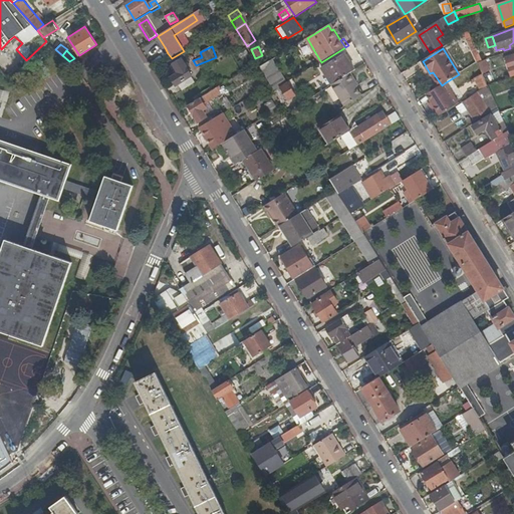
[(323,68),(333,84),(353,72),(355,70),(345,53),(323,68)]
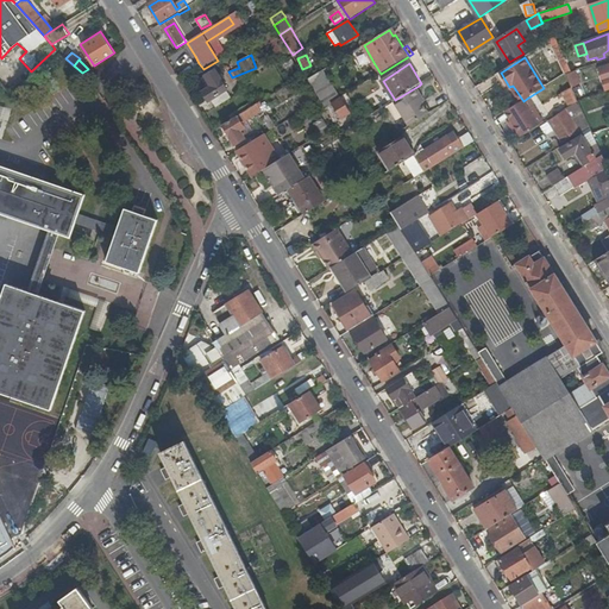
[(370,68),(376,76),(381,74),(375,64),(370,68)]
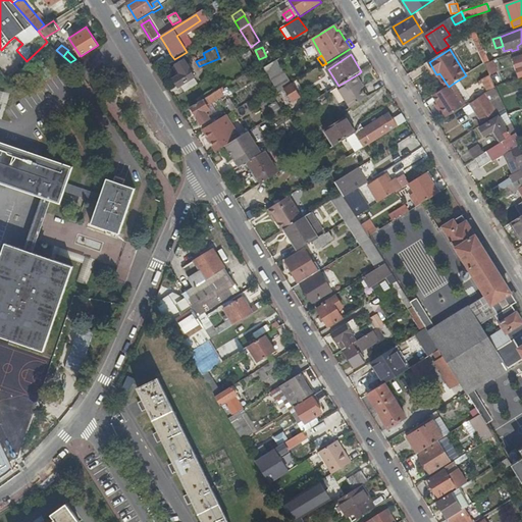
[(174,80),(179,89),(197,77),(191,67),(188,62),(186,60),(177,65),(183,74),(174,80)]
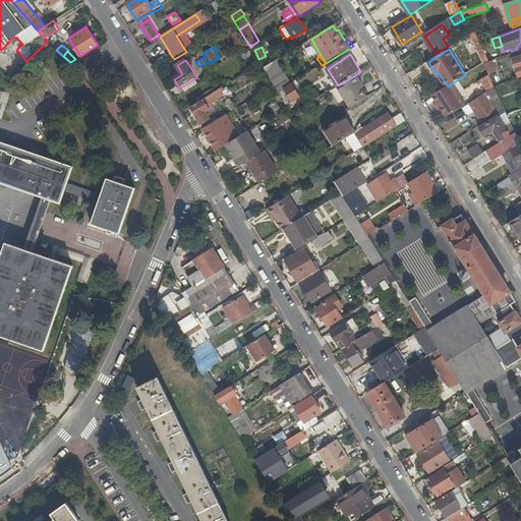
[(485,64),(490,75),(499,71),(495,60),(485,64)]
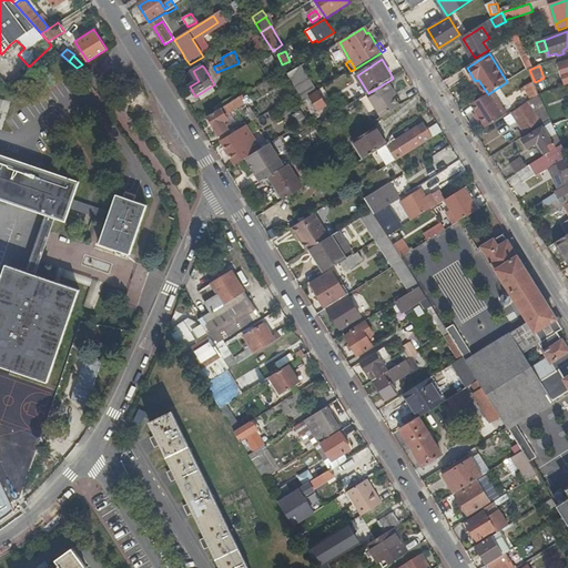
[(317,92),(301,67),(287,74),(288,75),(292,81),(298,93),(304,101),(317,92)]
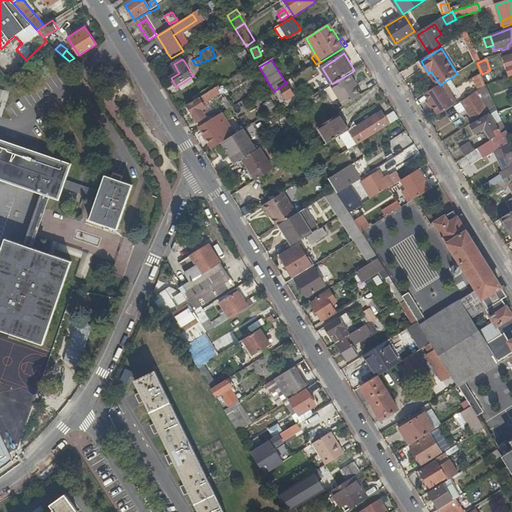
[(352,72),(332,84),(346,106),(362,96),(353,82),(357,80),(352,72)]
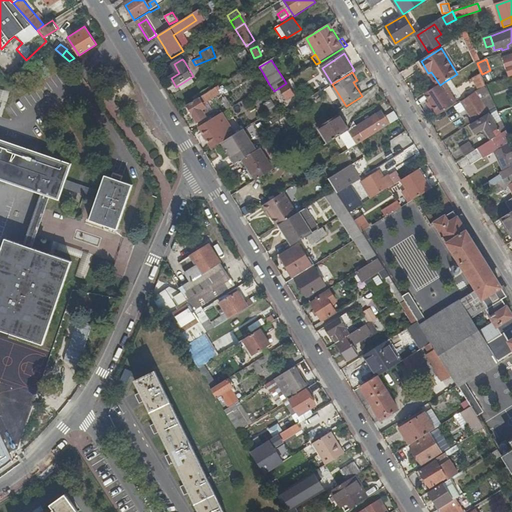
[(269,84),(263,73),(258,76),(264,87),(269,84)]
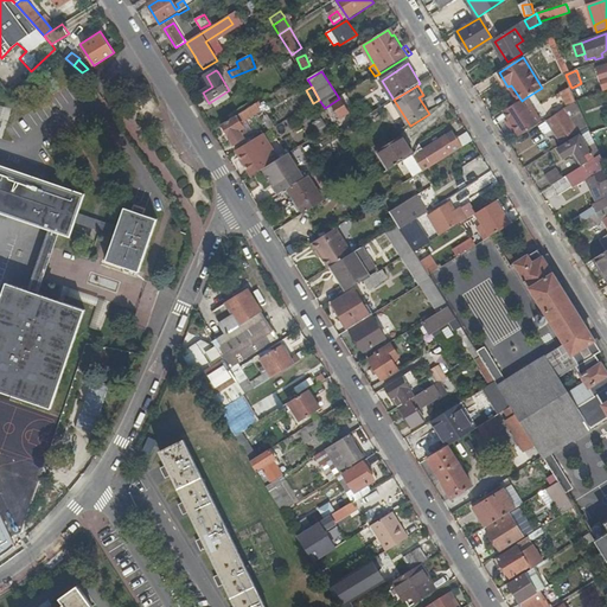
[(567,104),(574,102),(569,89),(561,93),(567,104)]
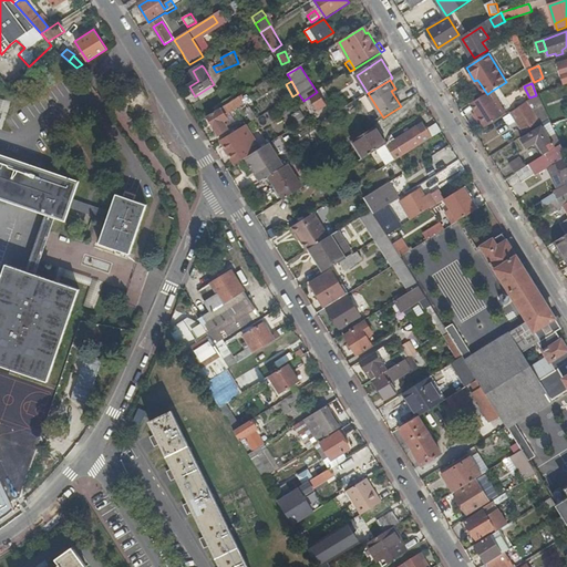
[(487,94),(472,103),(486,126),(506,114),(492,91),(487,94)]
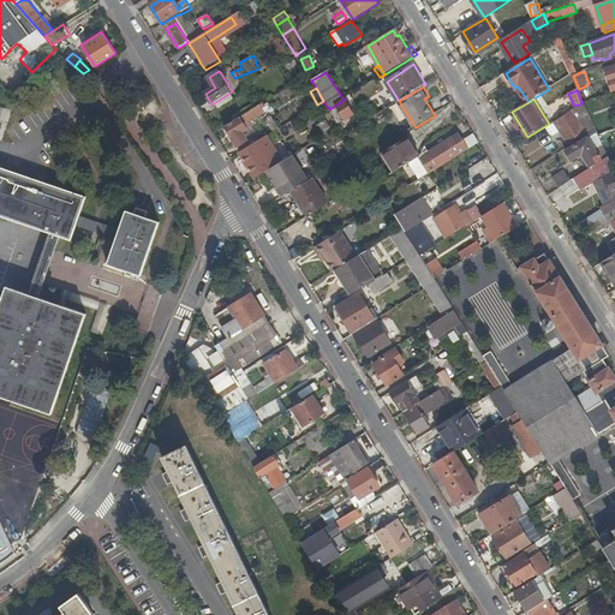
[(346,101),(338,106),(346,121),(354,117),(346,101)]
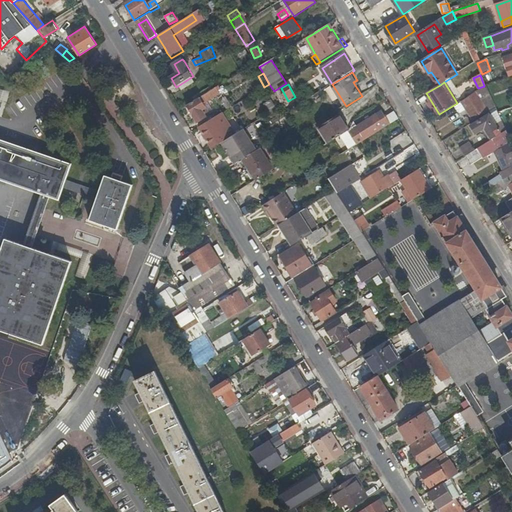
[(486,84),(483,87),(494,110),(497,107),(486,84)]
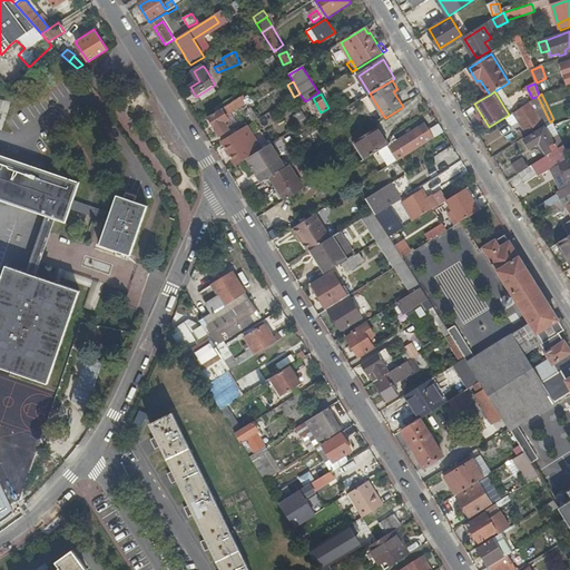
[(245,100),(243,97),(209,118),(220,137),(222,137),(229,133),(225,124),(224,121),(228,119),(236,114),(245,108),(242,102),(245,100)]
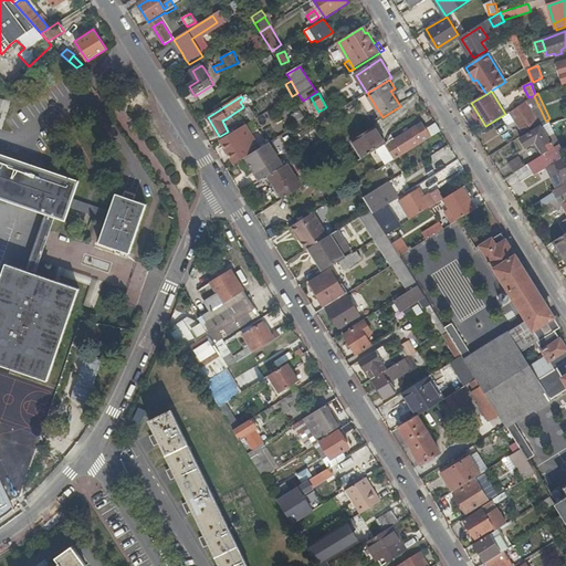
[(542,122),(530,103),(513,113),(524,133),(542,122)]
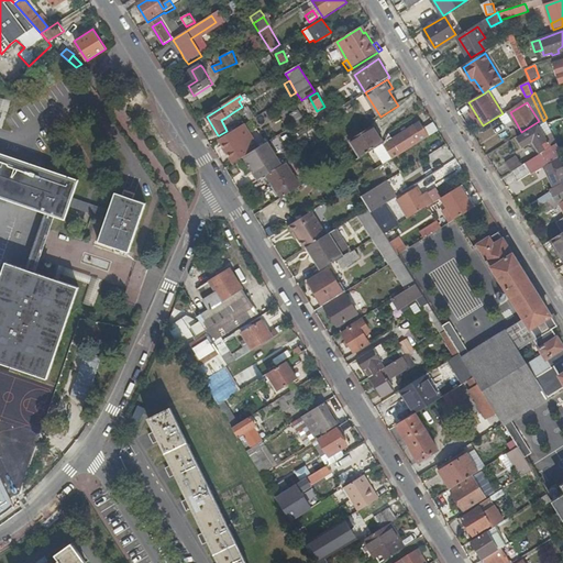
[(559,143),(548,121),(519,140),(525,147),(533,142),(541,154),(543,153),(559,143)]
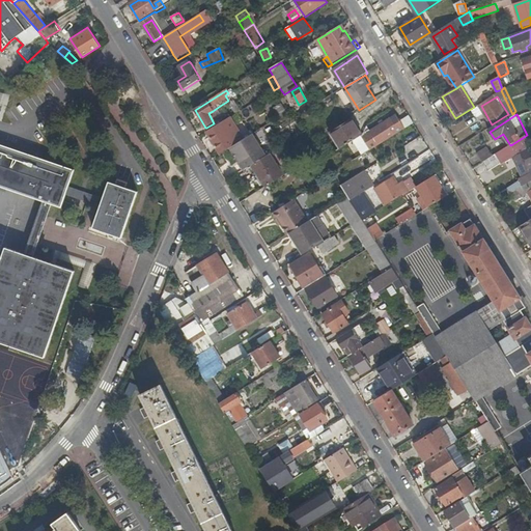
[(231,117),(208,132),(221,152),(232,144),(233,146),(245,139),(231,117)]
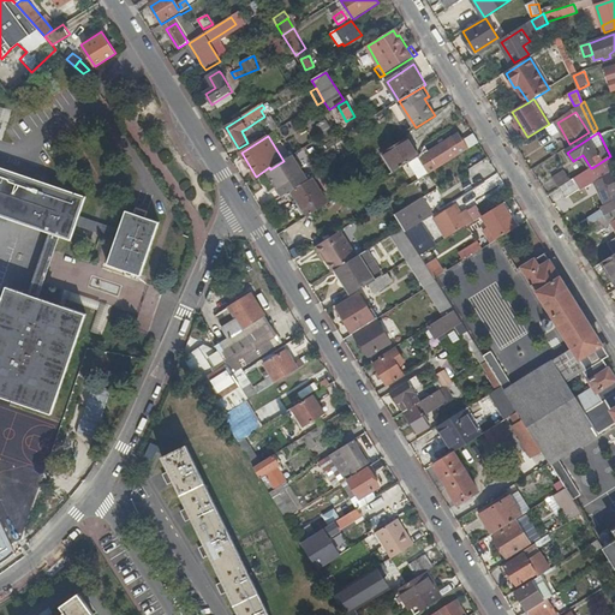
[(435,160),(443,175),(484,149),(479,141),(470,148),(465,141),(435,160)]
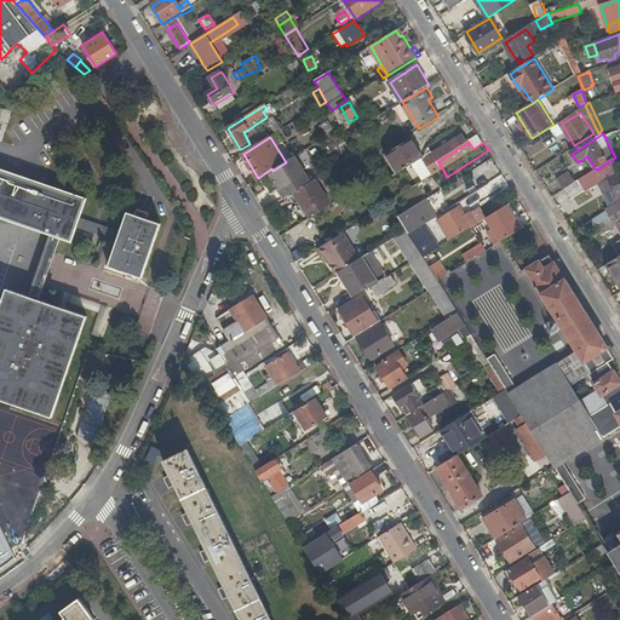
[(389,161),(397,176),(425,158),(417,144),(389,161)]
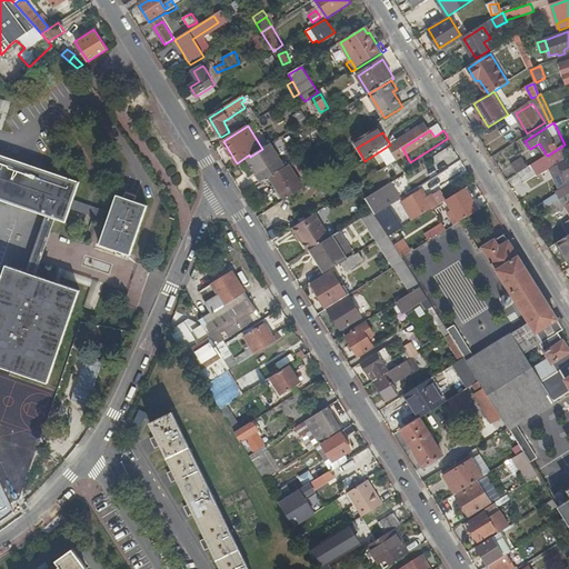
[(393,149),(392,150),(402,167),(403,167),(410,162),(402,148),(398,140),(392,143),(390,145),(393,149)]
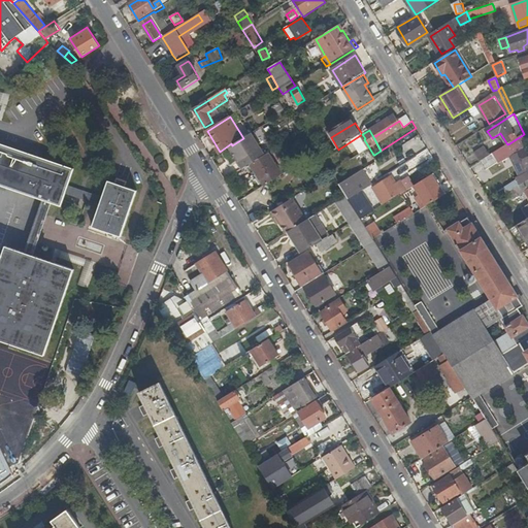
[(243,138),(229,147),(240,165),(262,152),(251,133),(243,138)]
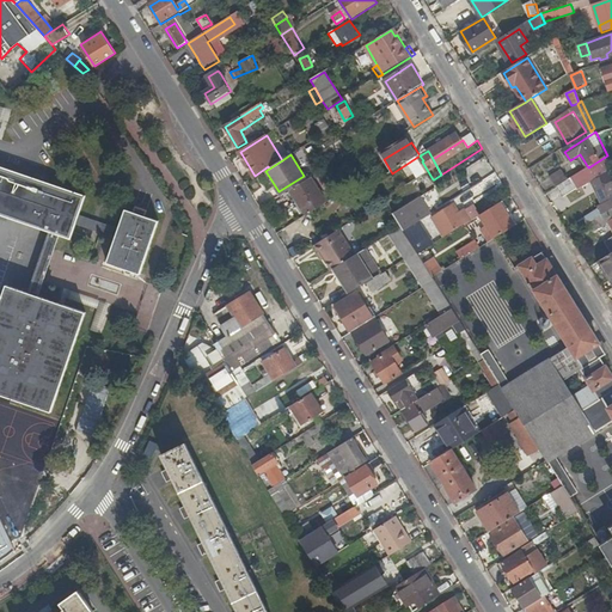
[(392,173),(396,178),(422,161),(423,160),(420,155),(392,173)]
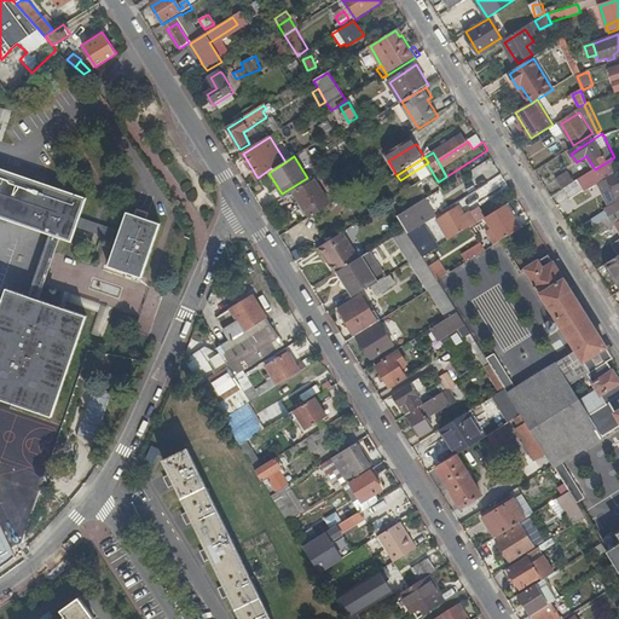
[(618,167),(614,157),(597,168),(602,175),(609,172),(611,173),(607,175),(618,200),(618,167)]
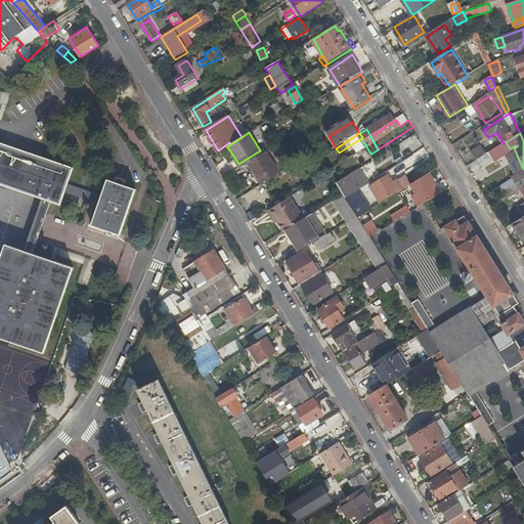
[(0,182),(41,197),(50,200),(58,203),(62,191),(66,182),(71,166),(0,141),(0,182)]
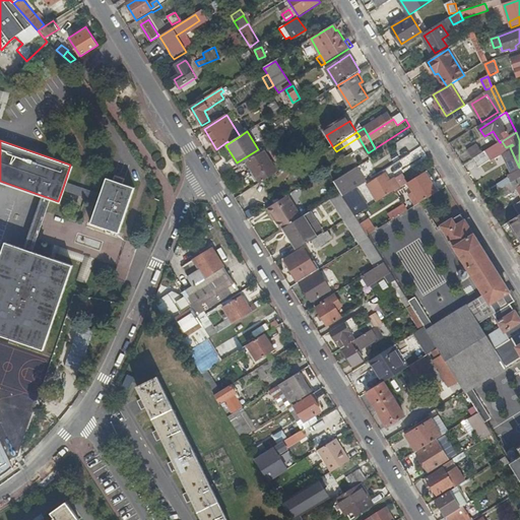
[(502,150),(506,147),(502,141),(500,142),(491,147),(495,154),(502,150)]
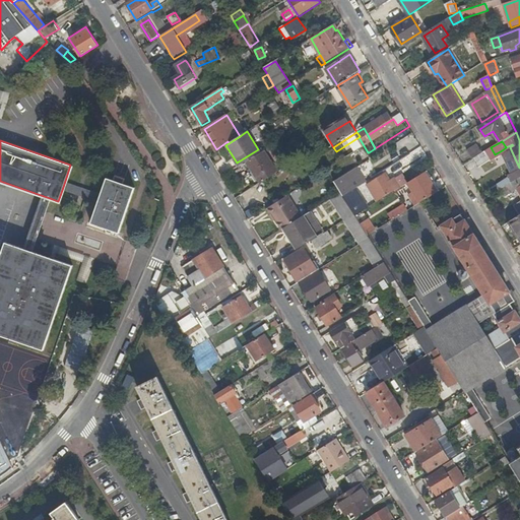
[(469,150),(473,158),(483,152),(479,144),(469,150)]
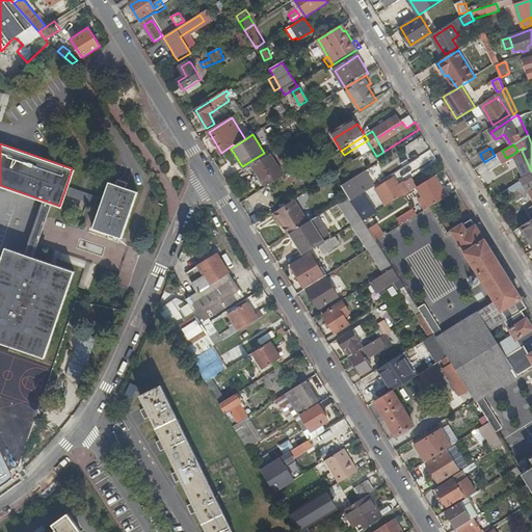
[(517,151),(513,154),(528,182),(531,179),(531,171),(522,151),(525,149),(524,148),(517,151)]
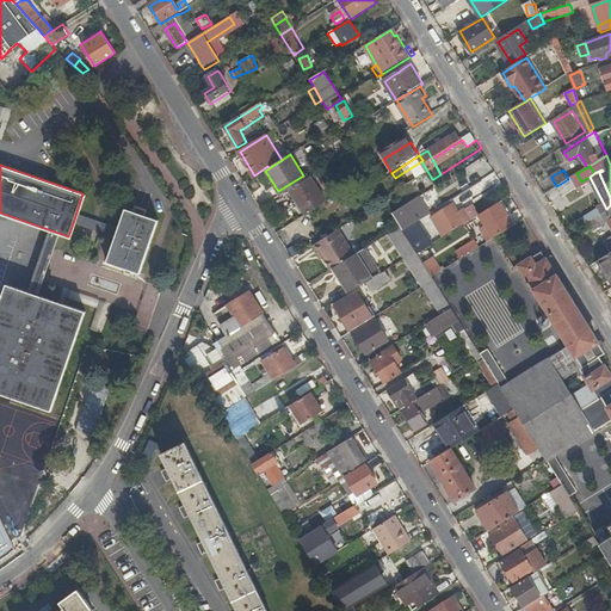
[(556,186),(563,197),(575,190),(574,187),(582,183),(581,181),(576,173),(568,179),(556,186)]
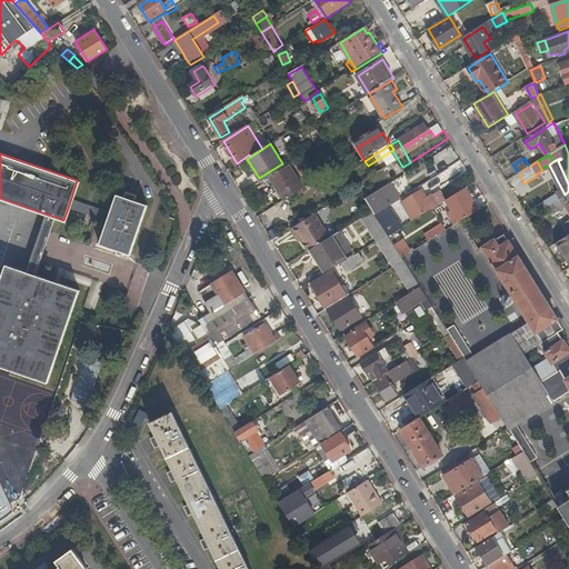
[(289,166),(270,178),(285,202),(305,190),(289,166)]
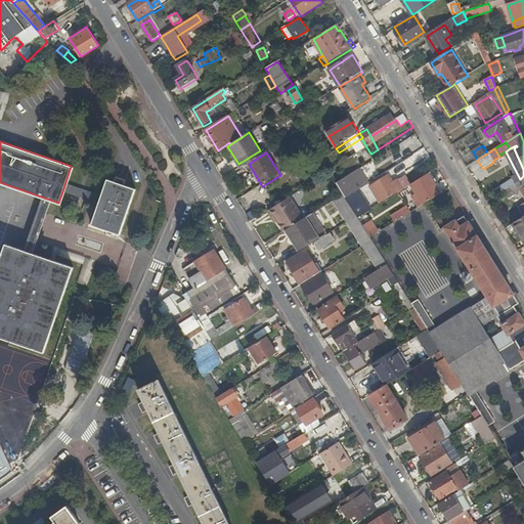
[(370,154),(364,158),(372,168),(378,164),(372,154),(370,154)]
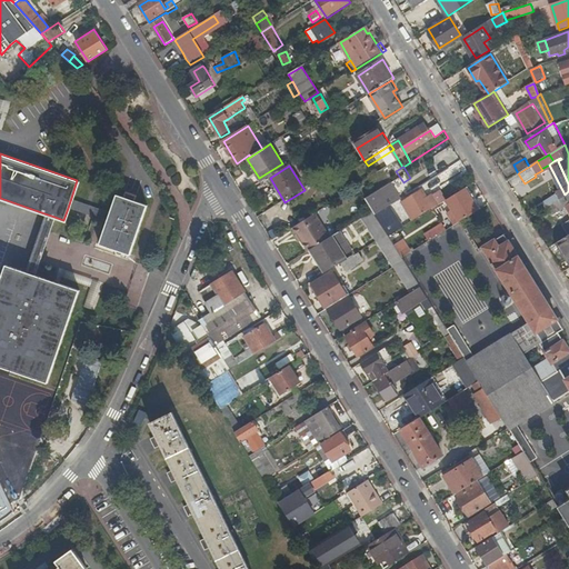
[(406,206),(396,190),(371,205),(377,213),(380,221),(391,213),(395,211),(406,206)]
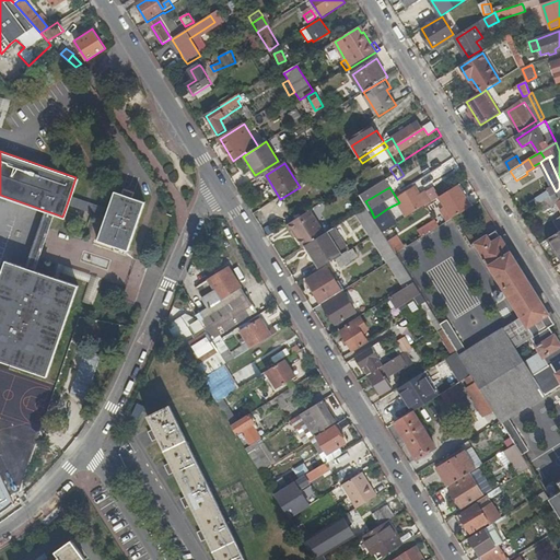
[(559,188),(556,191),(540,200),(544,208),(557,201),(559,206),(559,214),(553,219),(559,230),(559,229),(559,188)]
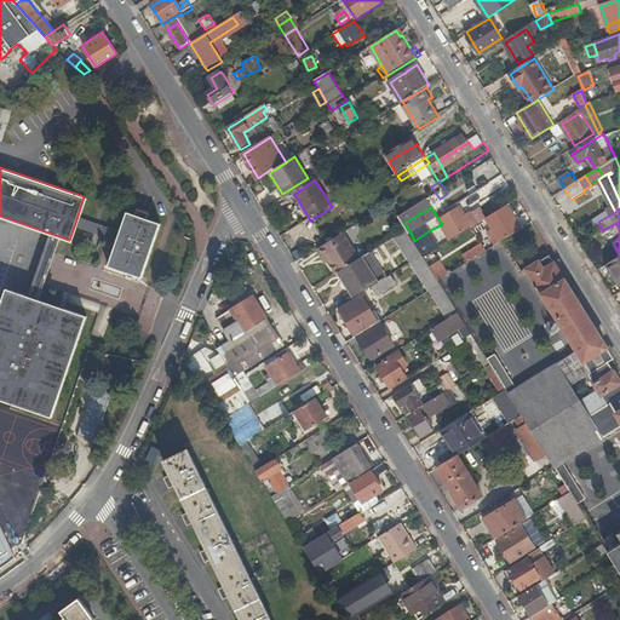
[(160,222),(125,210),(119,229),(114,240),(105,264),(141,276),(160,222)]
